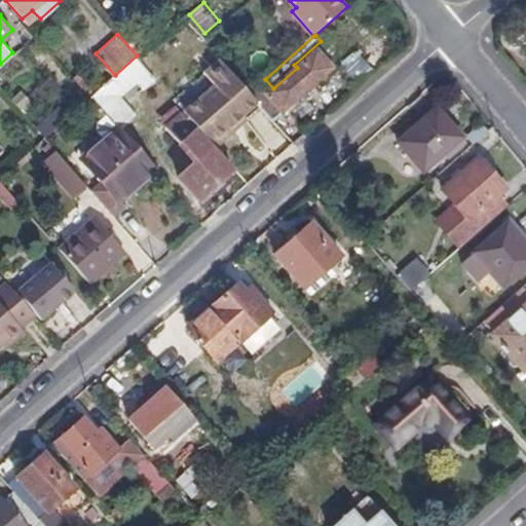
[(265,79),(251,90),(260,101),(277,121),(289,111),(286,109),(334,66),(318,48),(297,68),(273,88),(265,79)]
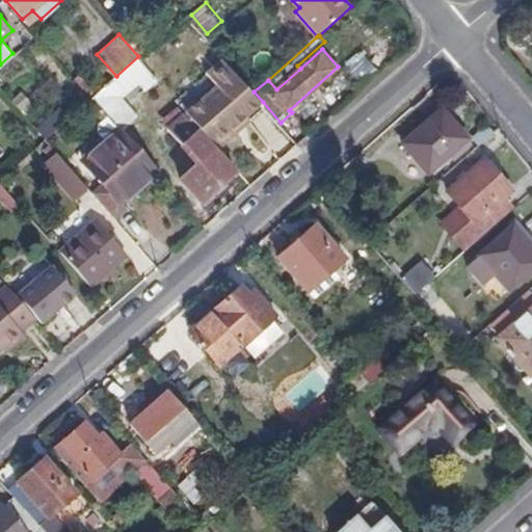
[(98,91),(91,98),(108,116),(121,130),(122,132),(139,116),(120,95),(137,79),(149,69),(138,56),(116,76),(98,91)]
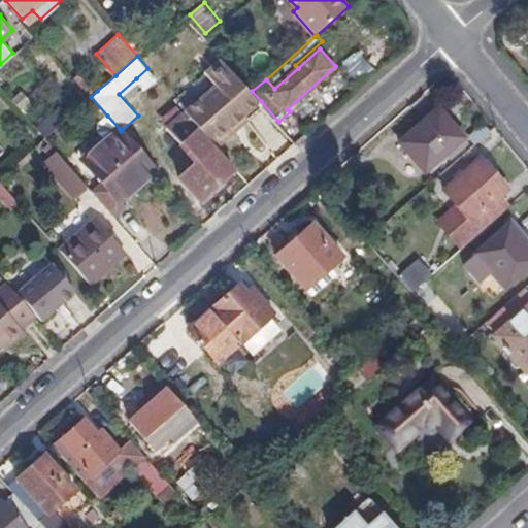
[(217,84),(186,110),(218,147),(236,131),(232,127),(248,113),(261,101),(252,91),(223,58),(206,72),(217,84)]
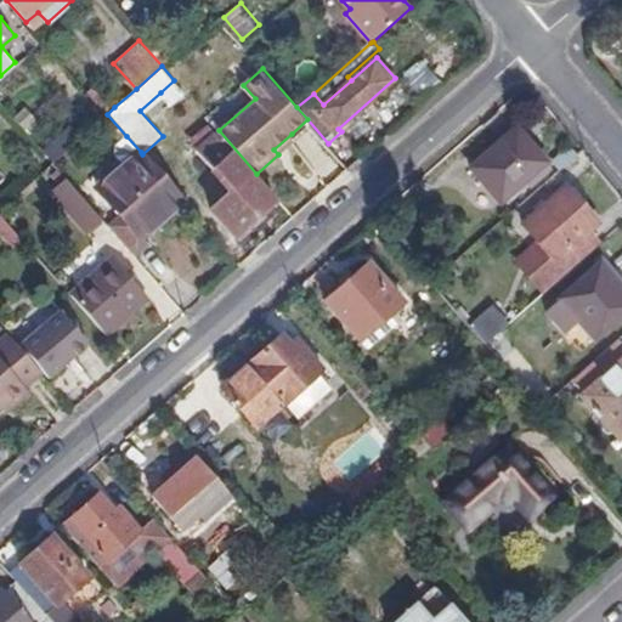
[(174,80),(160,92),(171,105),(186,94),(174,80)]
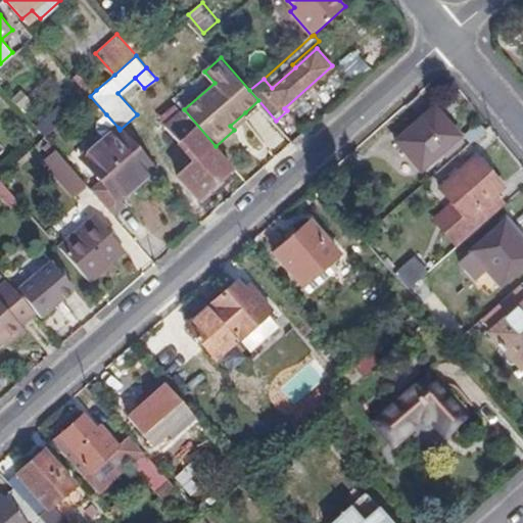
[(74,78),(90,96),(96,90),(80,72),(74,78)]
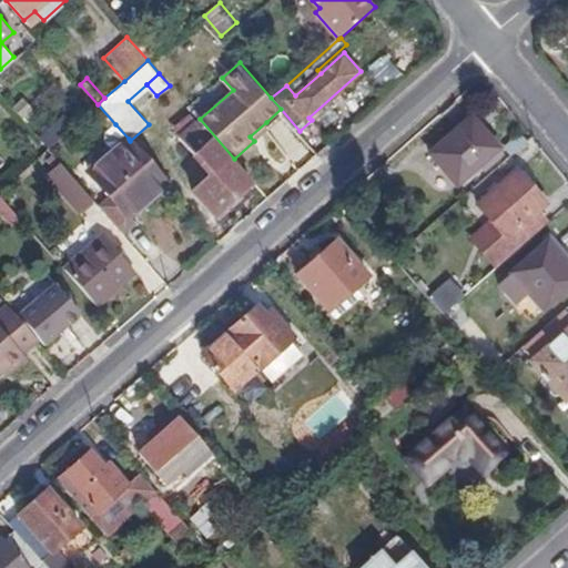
[(499,149),(473,118),(437,146),(452,162),(445,169),(458,185),(499,149)]
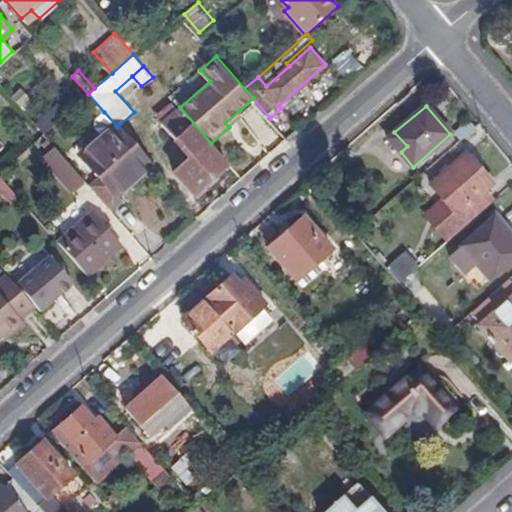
[(211,143),(180,107),(169,116),(167,114),(159,122),(187,155),(174,167),(194,189),(226,161),(211,143)]
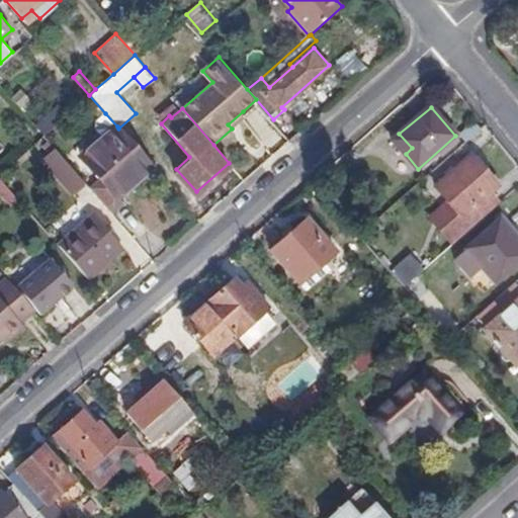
[(228,124),(232,128),(247,116),(243,111),(228,124)]
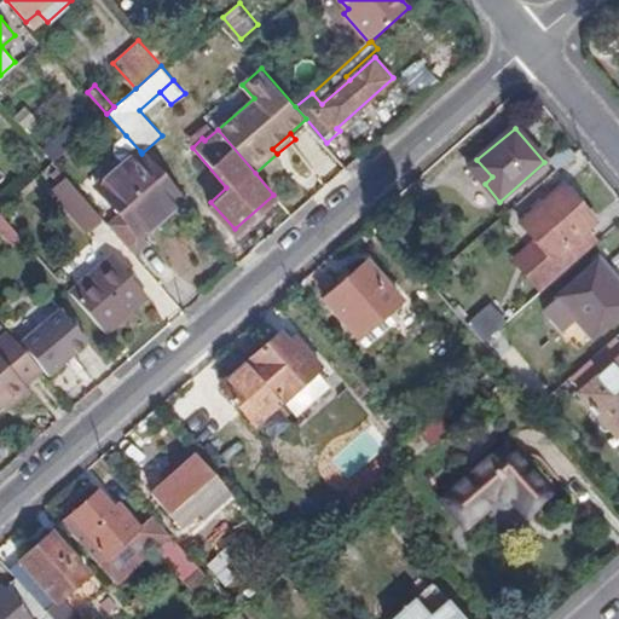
[(126,163),(100,185),(122,210),(109,224),(132,250),(146,238),(142,232),(181,198),(142,154),(140,151),(126,136),(117,143),(117,154),(126,163)]
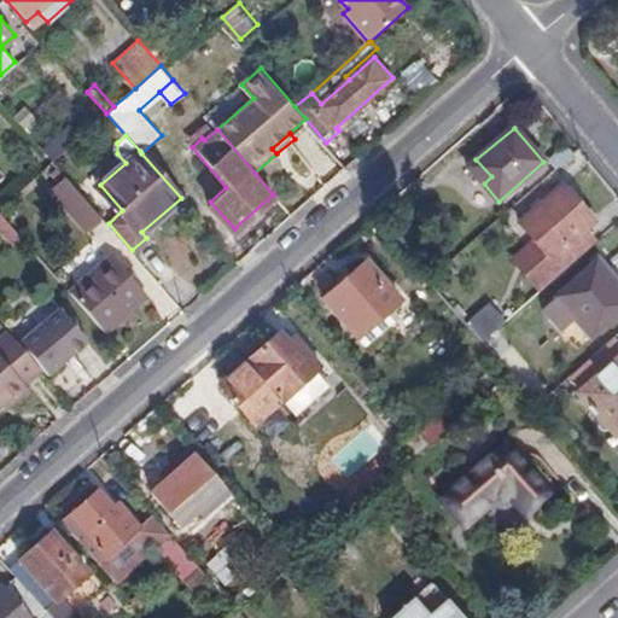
[(101,216),(66,176),(53,187),(87,227),(101,216)]
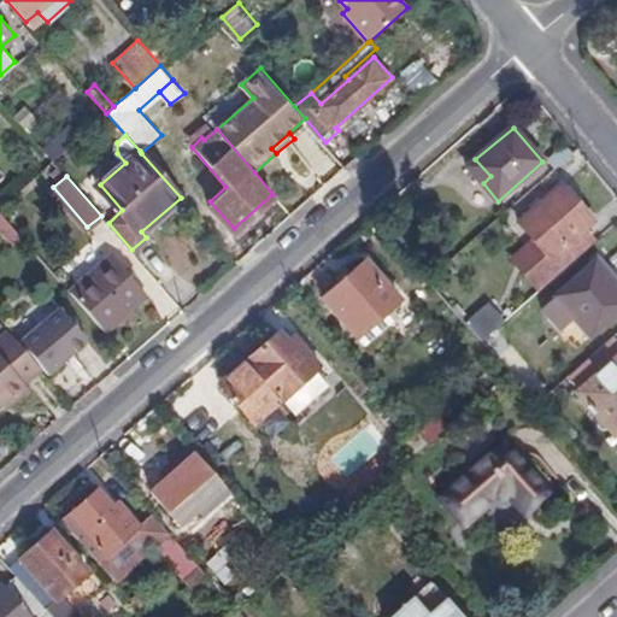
[(553,282),(598,244),(588,230),(598,221),(569,187),(526,223),(539,240),(511,263),(539,295),(553,282)]
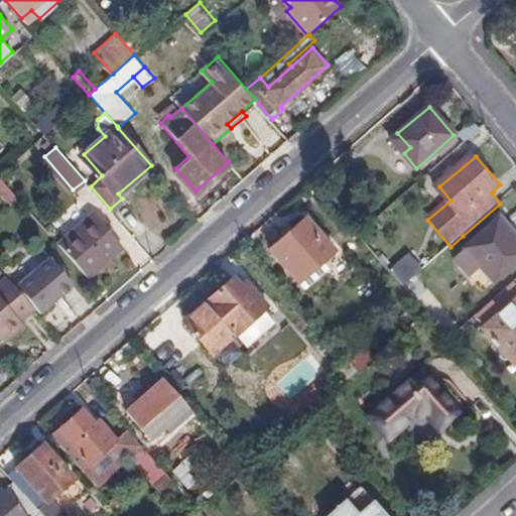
[(20,199),(0,175),(0,187),(14,205),(20,199)]
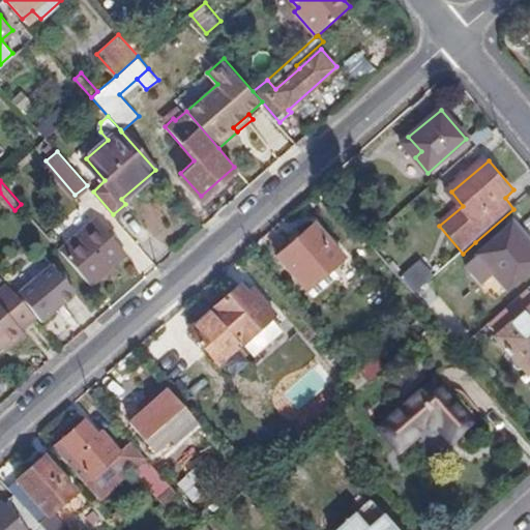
[(97,218),(60,249),(90,283),(125,252),(97,218)]
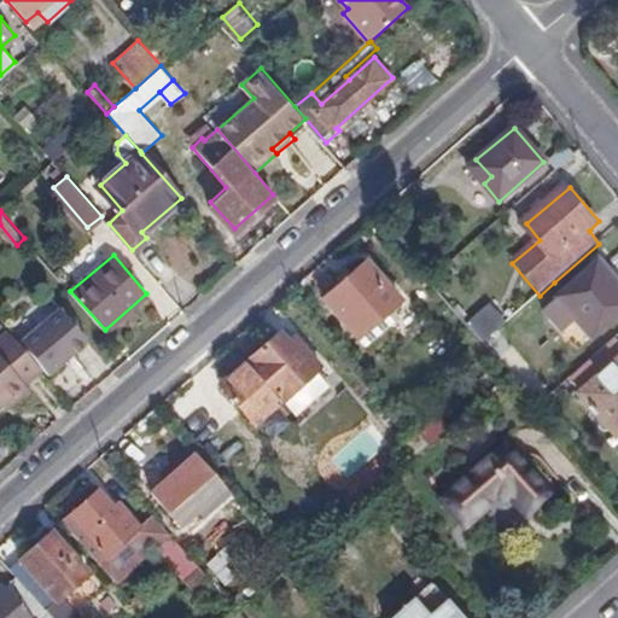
[(398,299),(365,262),(322,297),(357,336),(398,299)]
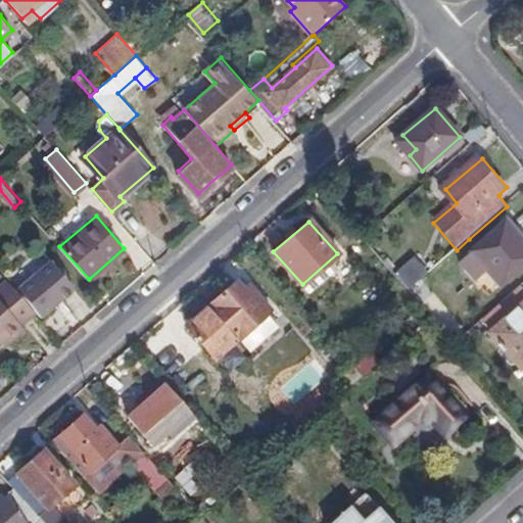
[(490,268),(504,283),(522,267),(522,240),(507,222),(463,260),(478,278),(490,268)]
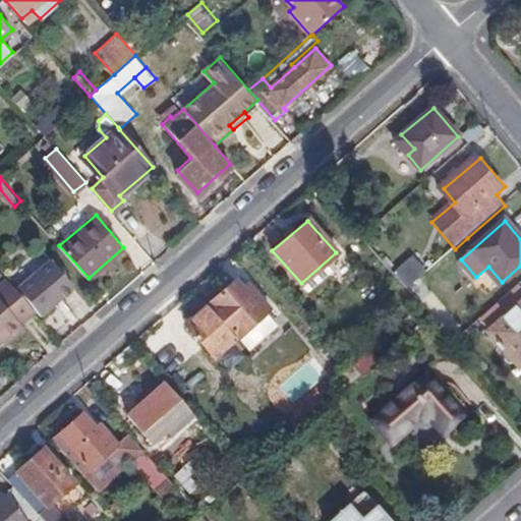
[(49,258),(17,288),(38,311),(42,316),(74,287),(49,258)]
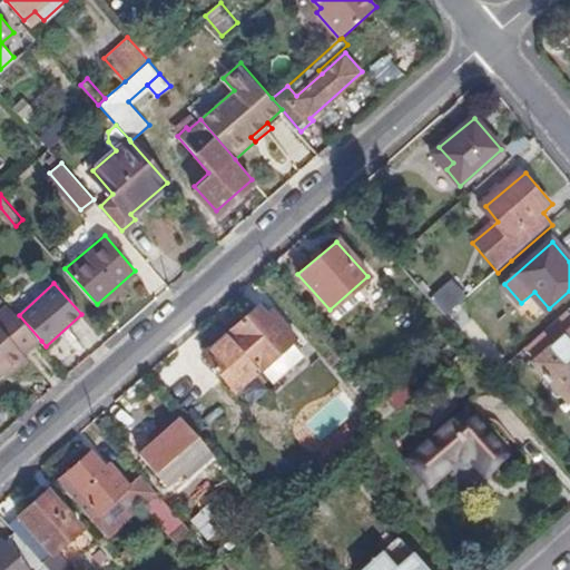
[(432,300),(446,317),(465,301),(451,284),(432,300)]
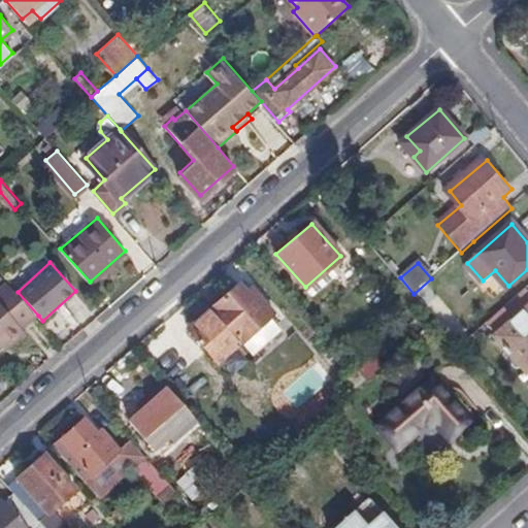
[(497,296),(508,286),(495,270),(483,281),(497,296)]
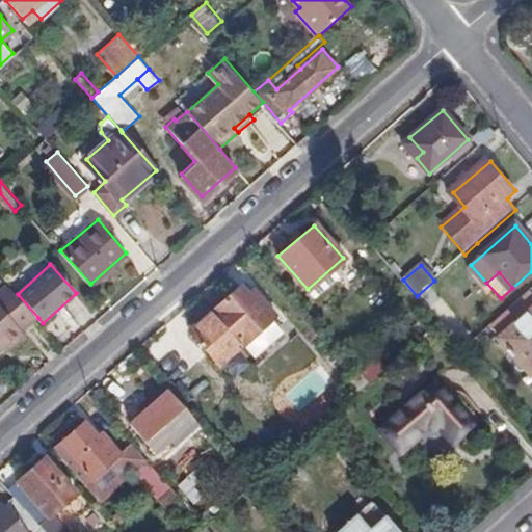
[(10,285),(0,293),(0,351),(9,343),(14,347),(28,335),(25,331),(38,318),(18,294),(10,285)]
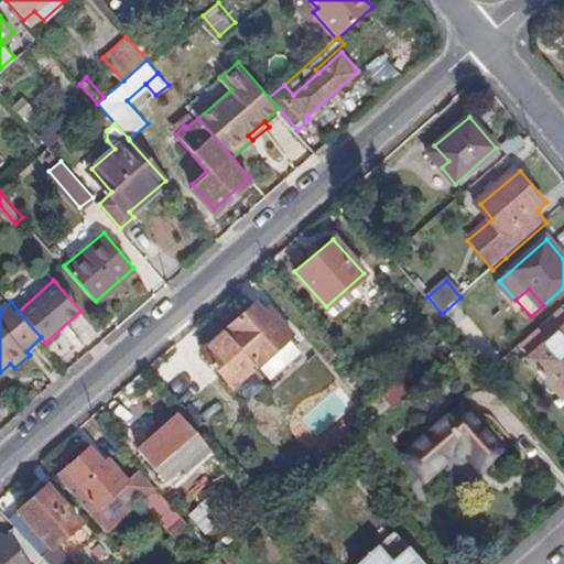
[(230,389),(290,337),(267,311),(263,315),(255,305),(199,354),(230,389)]
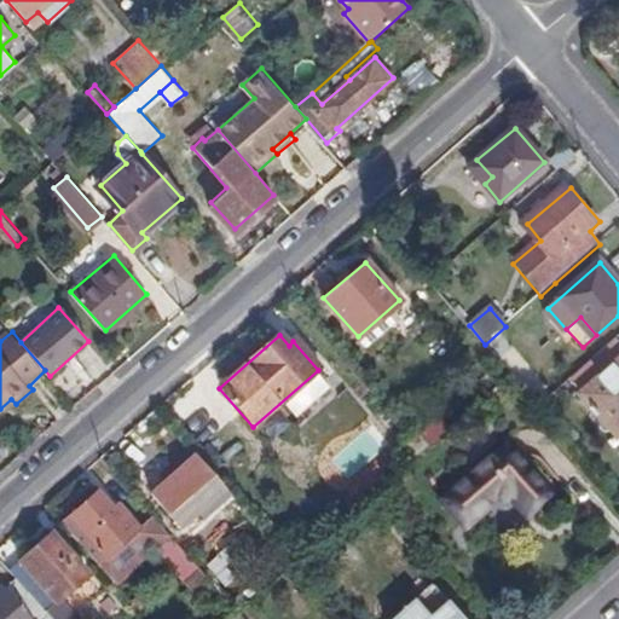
[(618,339),(618,337),(572,371),(589,394),(599,408),(613,427),(618,422),(618,339)]
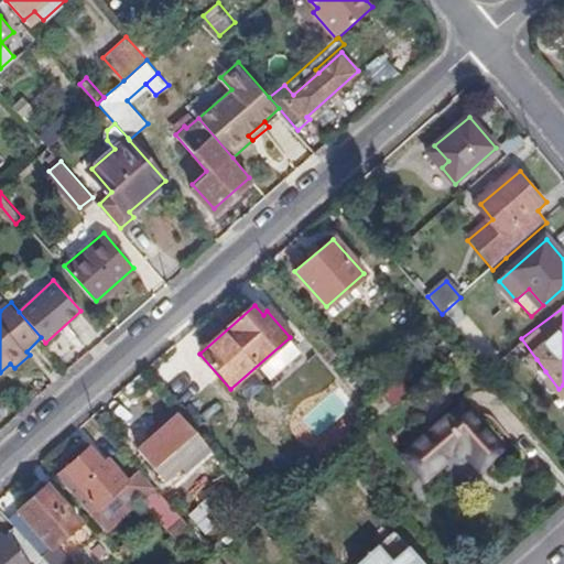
[(361,409),(372,421),(391,404),(380,392),(361,409)]
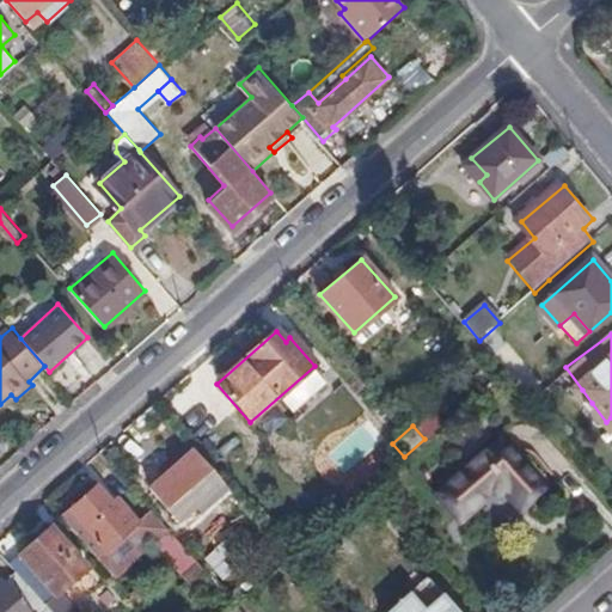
[(378,454),(373,427),(336,433),(341,460),(378,454)]
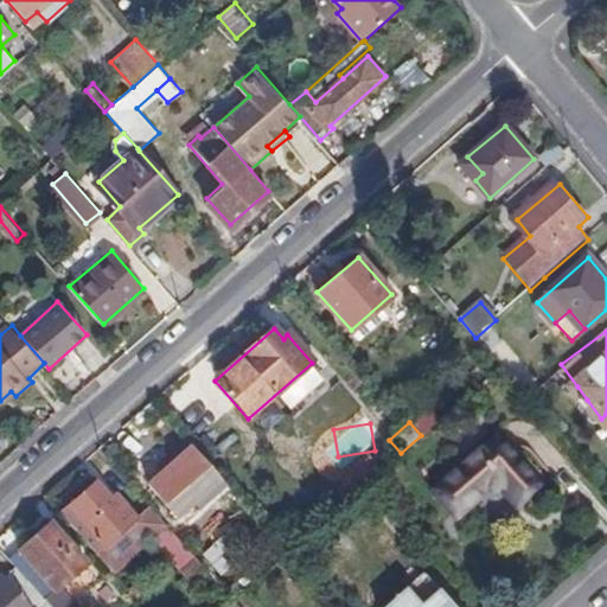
[(538,487),(496,433),(435,485),(459,516),(489,490),(500,490),(517,506),(538,487)]
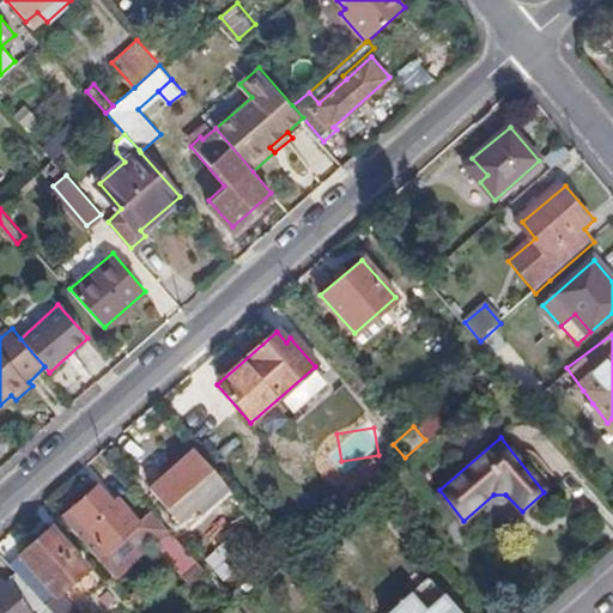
[(193,533),(235,496),(194,450),(152,487),(193,533)]
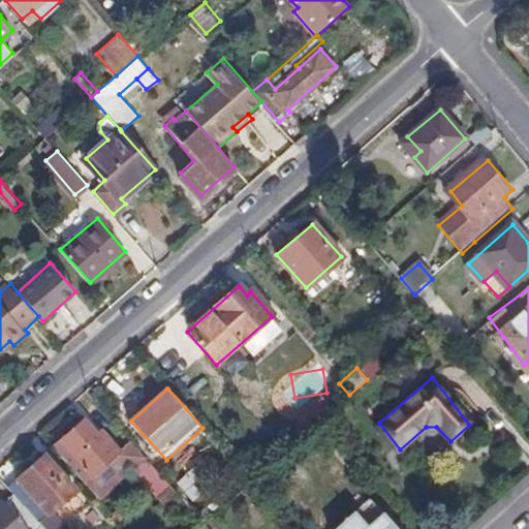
[(330,412),(320,419),(333,435),(342,427),(330,412)]
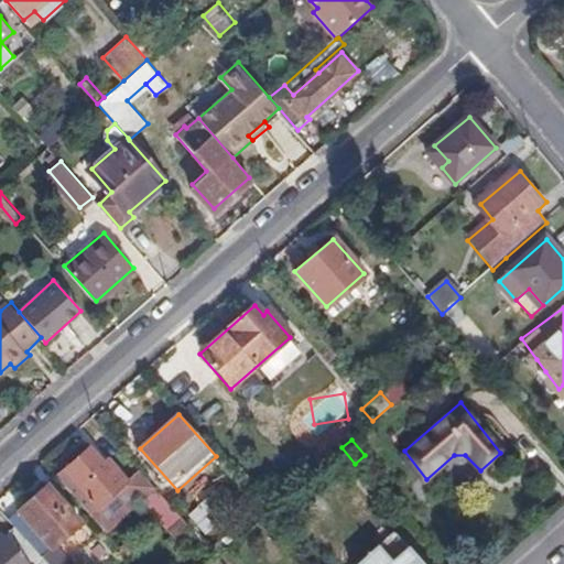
[(90,446),(57,476),(106,531),(154,487),(138,468),(126,478),(115,466),(110,469),(90,446)]
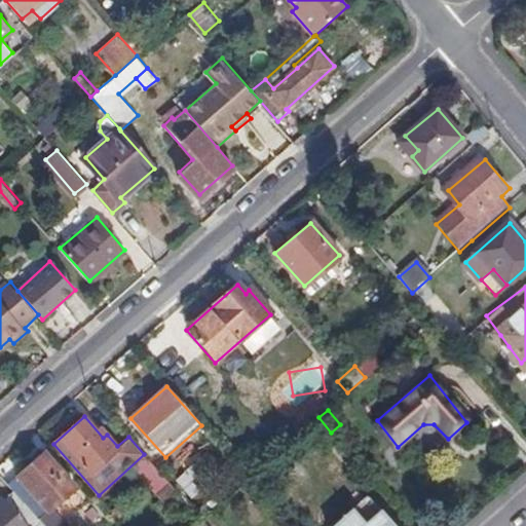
[(43,452),(7,485),(12,490),(44,525),(69,525),(53,508),(75,488),(43,452)]
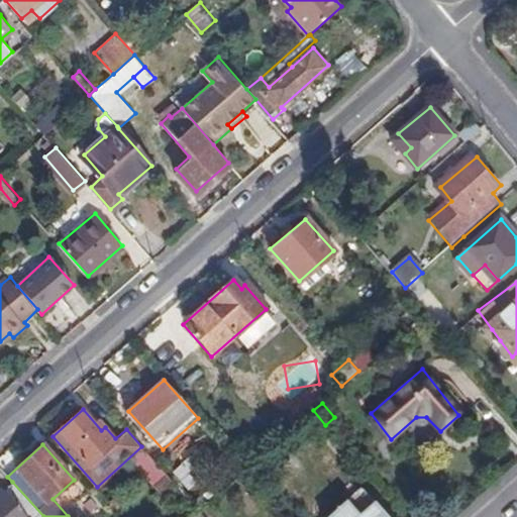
[(156,485),(167,475),(142,448),(131,457),(156,485)]
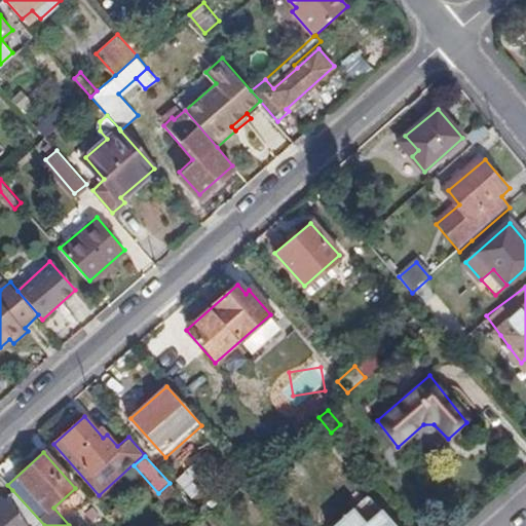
[(44,525),(12,490),(2,499),(0,496),(0,525),(44,525)]
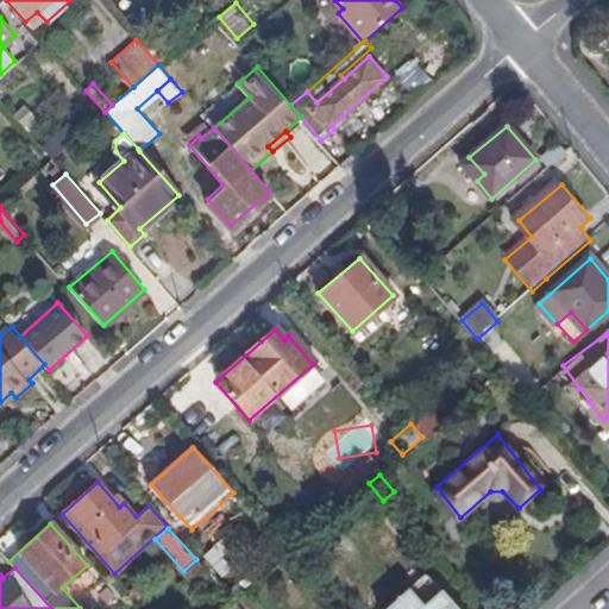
[(451,608),(425,577),(388,608),(451,608)]
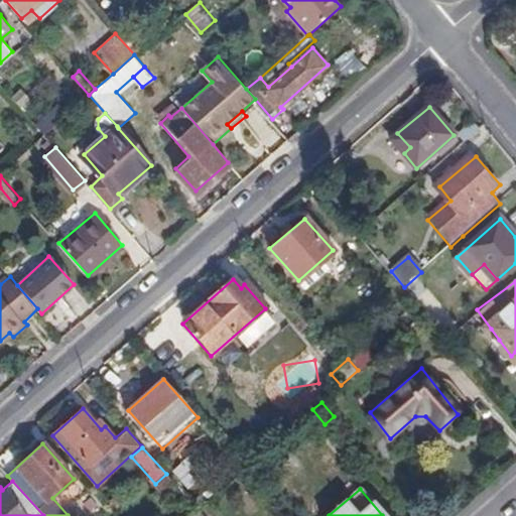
All buildings are outlined.
